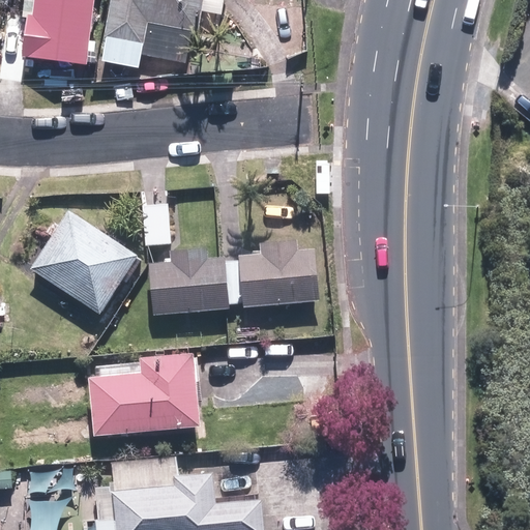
[(34,0),(33,16),(27,15),(22,57),(86,65),(93,0),(34,0)]
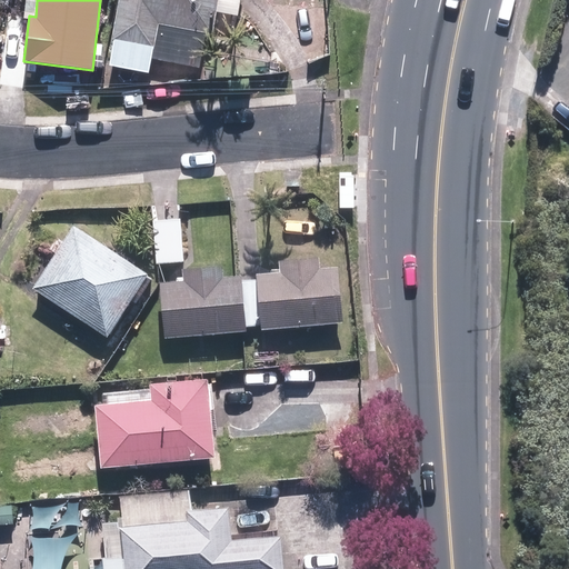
[(118,0),(111,42),(113,43),(109,66),(148,73),(150,59),(200,68),(206,35),(211,36),(217,0),(118,0)]
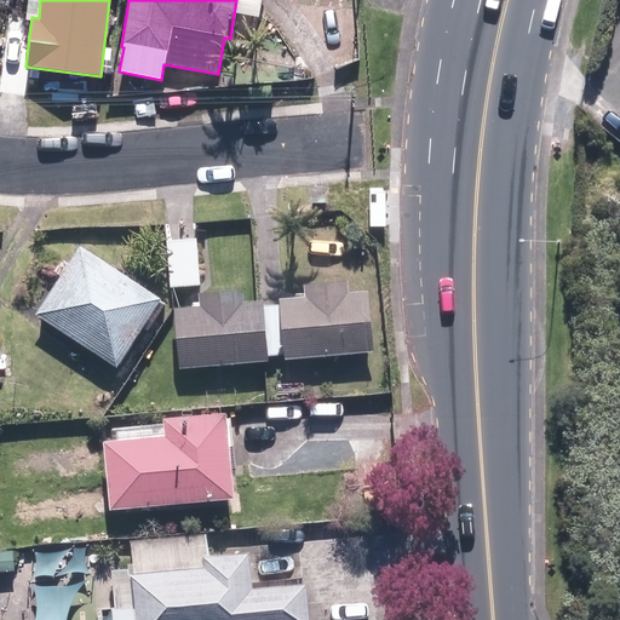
[(196,240),(167,242),(171,287),(200,285),(196,240)]
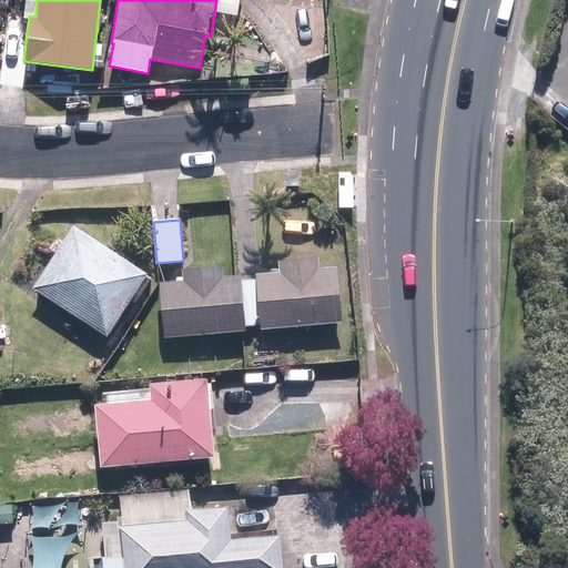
[(74,227),(32,290),(107,338),(148,276),(74,227)]
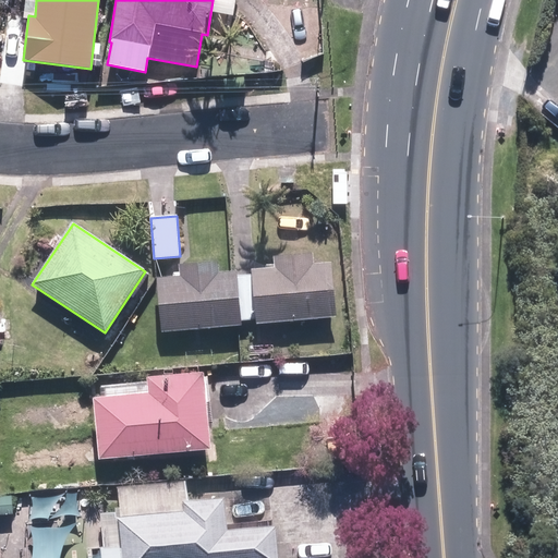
[(251,270),(256,324),(336,317),(330,264),(312,265),(311,254),(273,257),(274,268),(251,270)]
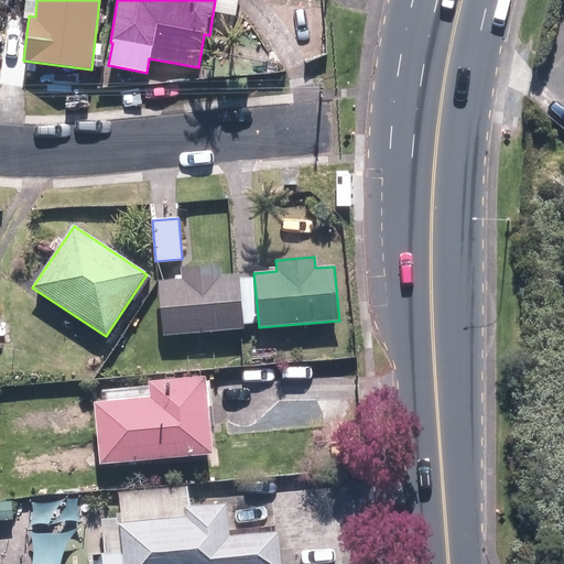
[(219,277),(218,264),(180,268),(181,280),(156,282),(161,336),(242,328),(237,274),(219,277)]
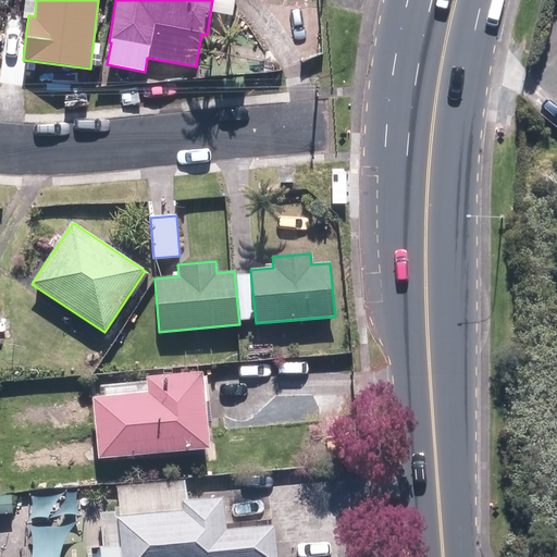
[(93,397),(98,458),(209,448),(202,372),(146,376),(147,393),(93,397)]
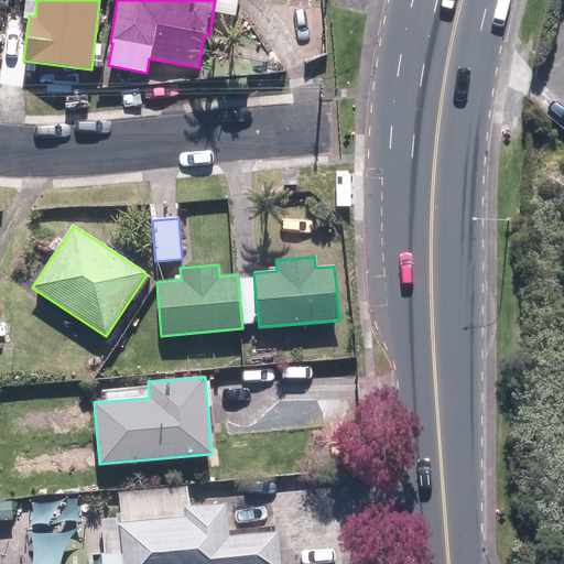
[(117,517),(100,519),(104,554),(100,554),(101,563),(281,563),(278,532),(228,537),(225,503),(190,507),(187,487),(118,494),(121,522),(118,523),(117,517)]
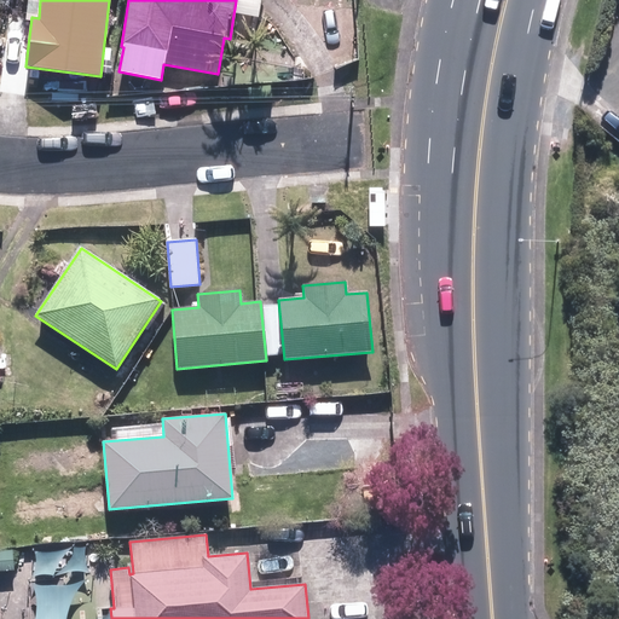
[(0,571),(13,571),(12,550),(0,551),(0,571)]
